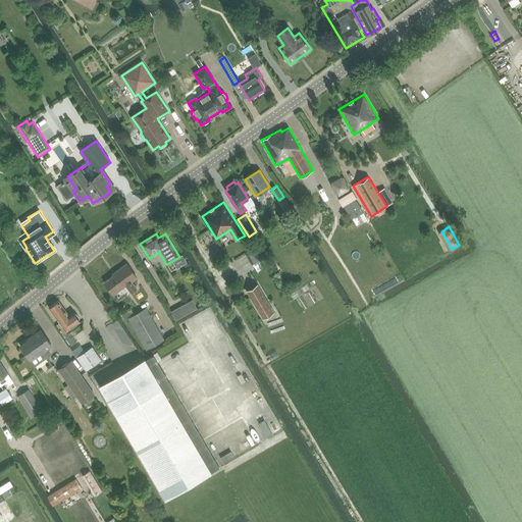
[(255,271),(263,267),(258,258),(251,262),(255,271)]
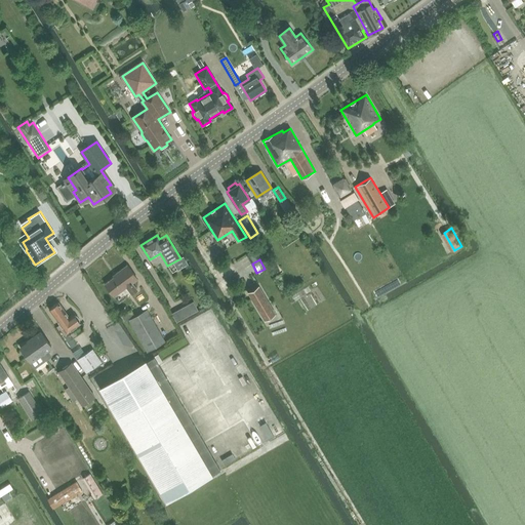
[(113,276),(115,277),(105,285),(114,296),(126,287),(131,294),(137,290),(132,283),(137,279),(127,266),(113,276)]
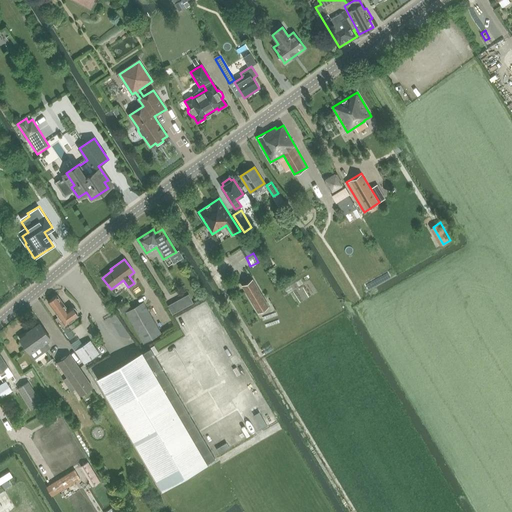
[(267,306),(251,279),(240,286),(256,313),(267,306)]
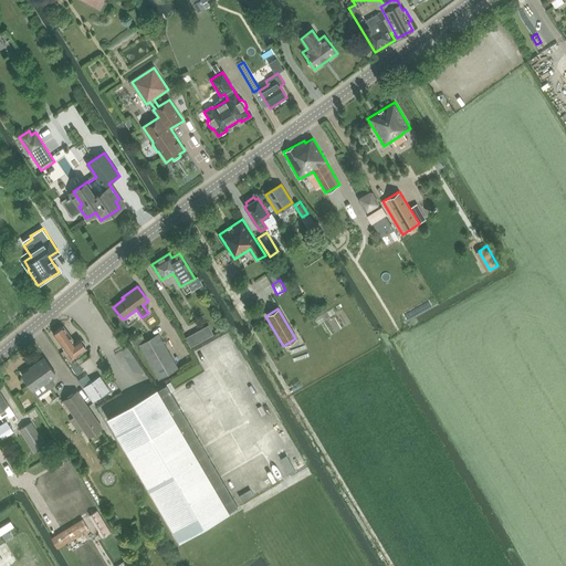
[(86,347),(86,345),(84,341),(82,341),(81,338),(74,343),(63,327),(53,334),(71,360),(87,348),(86,347)]
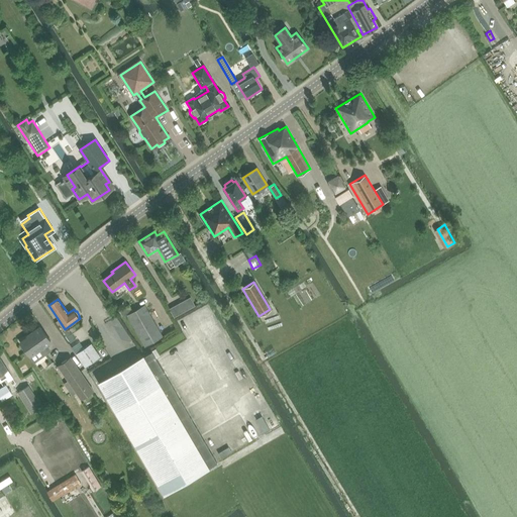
[(169,299),(165,301),(168,310),(173,308),(169,299)]
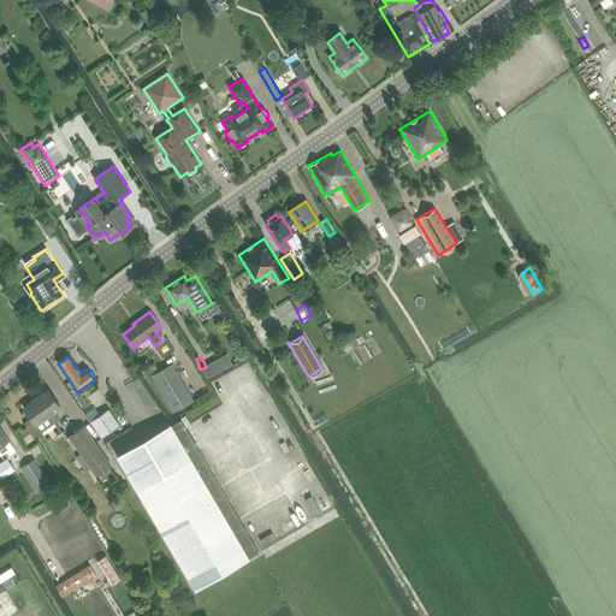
[(232,373),(244,367),(242,362),(230,368),(232,373)]
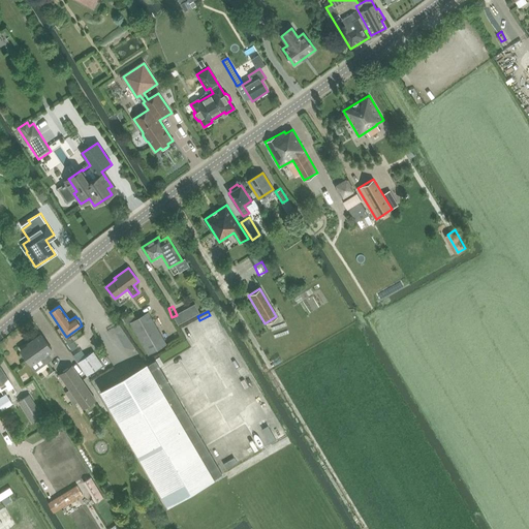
[(166,345),(147,312),(129,322),(149,355),(166,345)]
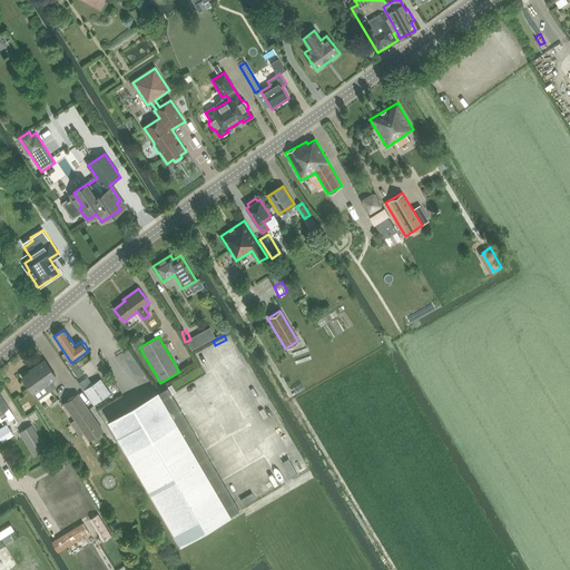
[(143,375),(148,372),(140,355),(134,357),(143,375)]
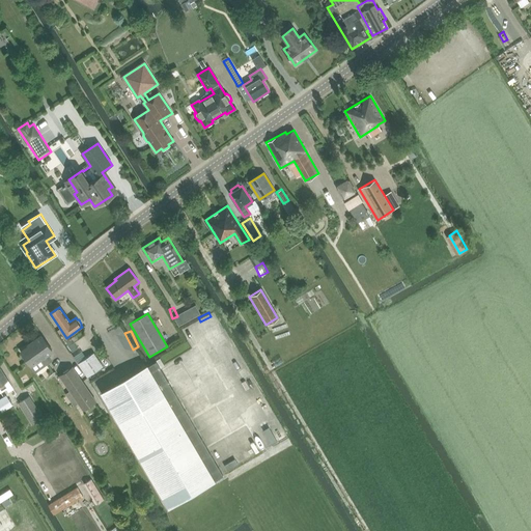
[(34,345),(22,354),(31,366),(40,359),(46,365),(51,361),(47,355),(52,351),(42,336),(32,342),(34,345)]
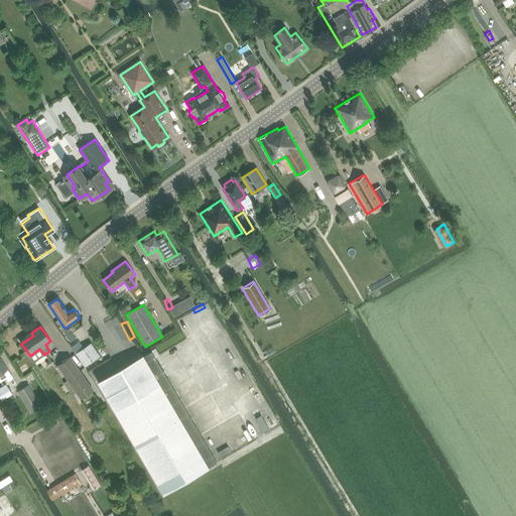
[(69,346),(73,352),(82,347),(78,341),(69,346)]
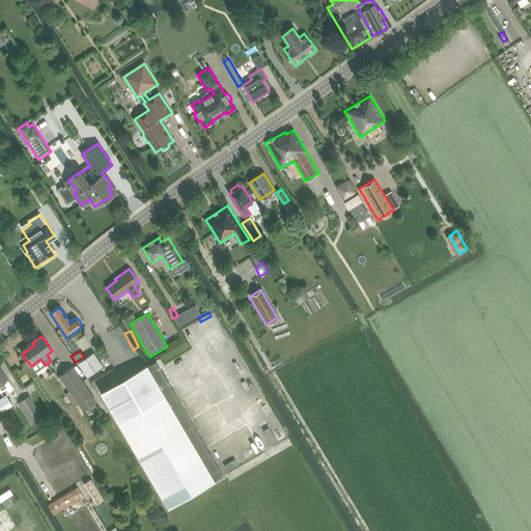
[(79,364),(88,378),(104,367),(94,354),(79,364)]
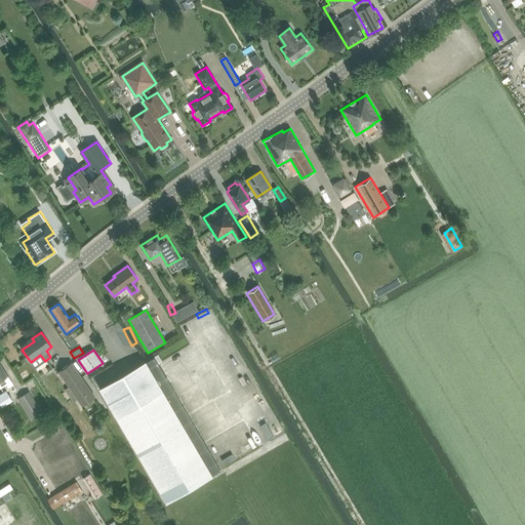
[(134,367),(99,387),(101,389),(166,500),(167,501),(220,470),(166,377),(154,356),(134,367)]
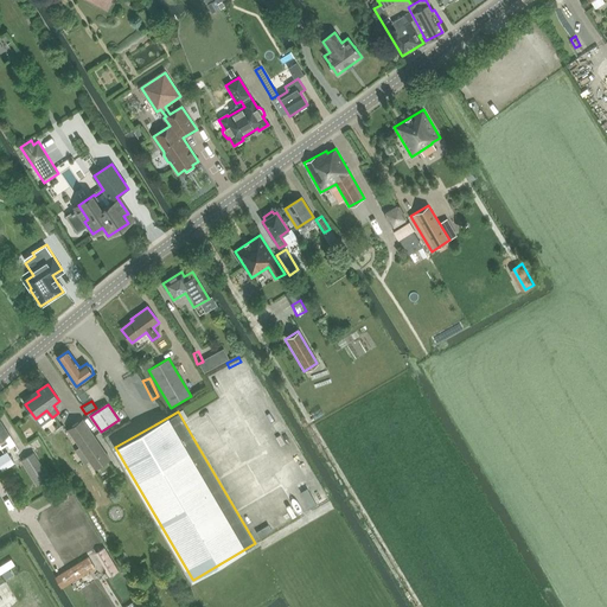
[(0,448),(7,445),(10,448),(16,445),(0,420),(0,448)]
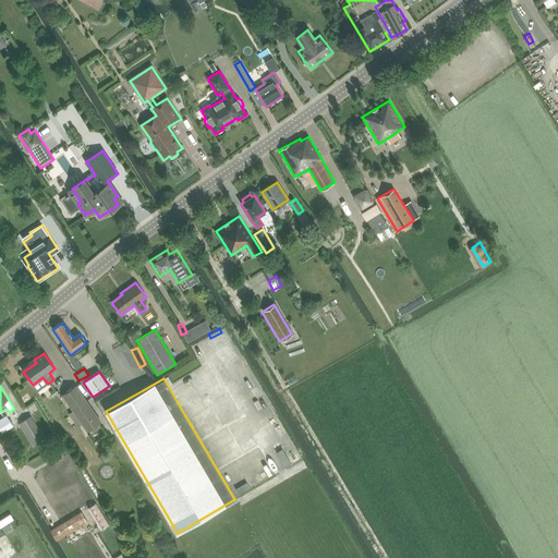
[(100,422),(76,386),(62,395),(87,431),(100,422)]
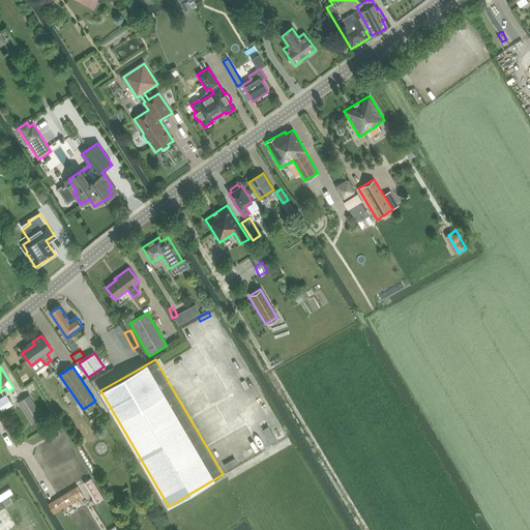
[(0,396),(0,408),(2,411),(12,404),(5,393),(0,396)]
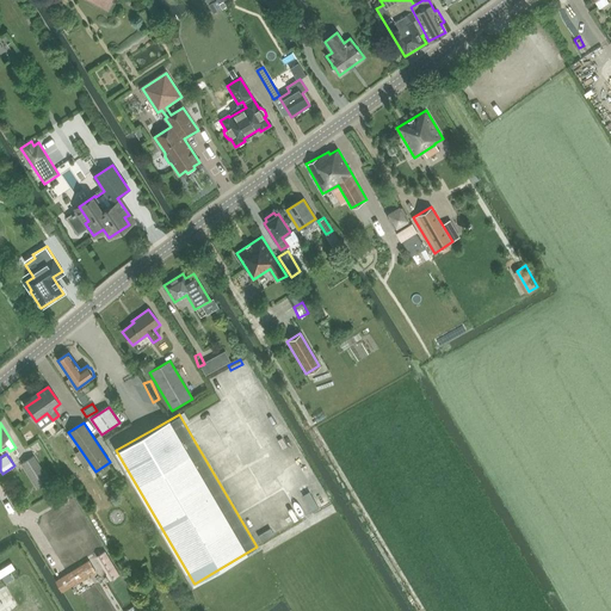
[(233,495),(241,510),(287,486),(284,480),(315,464),(310,455),(233,495)]
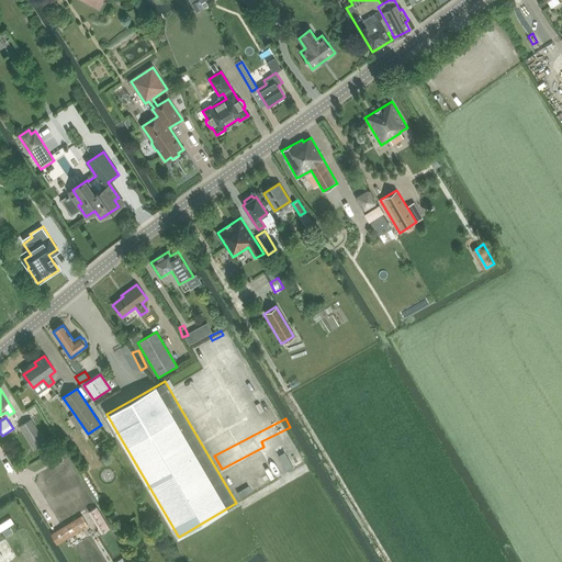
[(19,427),(34,450),(45,442),(30,419),(19,427)]
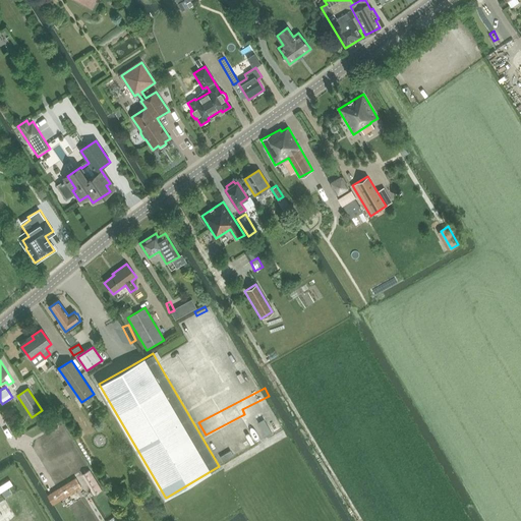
[(281,416),(213,447),(220,464),(231,463),(232,465),(234,476),(235,478),(244,477),(245,485),(250,482),(268,481),(267,478),(277,474),(278,476),(281,475),(288,474),(290,479),(296,476),(299,476),(306,472),(284,423),(285,424),(281,416)]
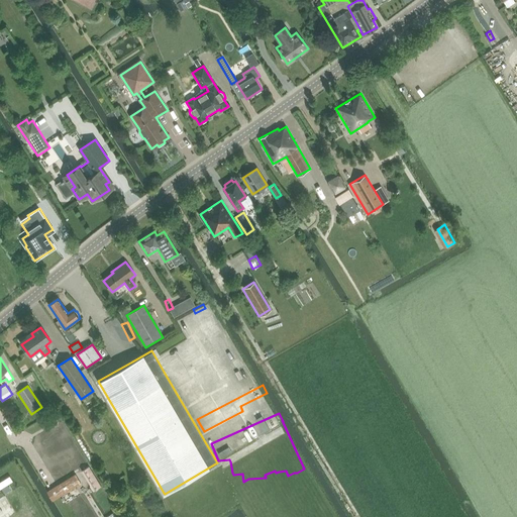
[(88,466),(81,470),(93,490),(100,486),(88,466)]
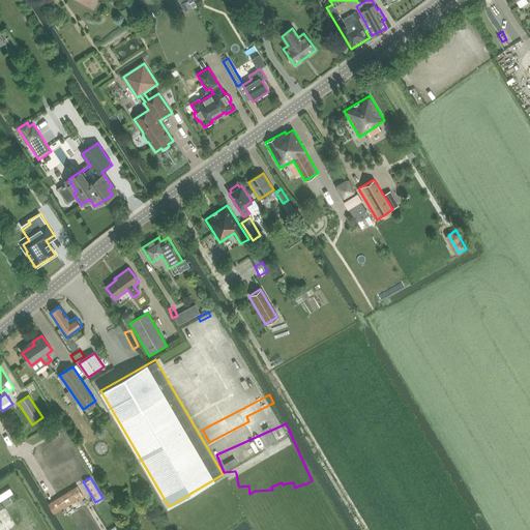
[(47,503),(53,512),(83,495),(77,484),(47,503)]
